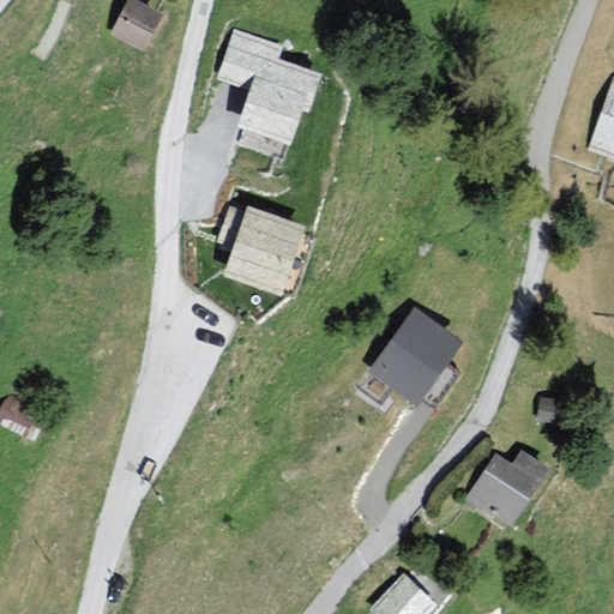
[(173,20),(136,1),(115,41),(152,60),(173,20)]
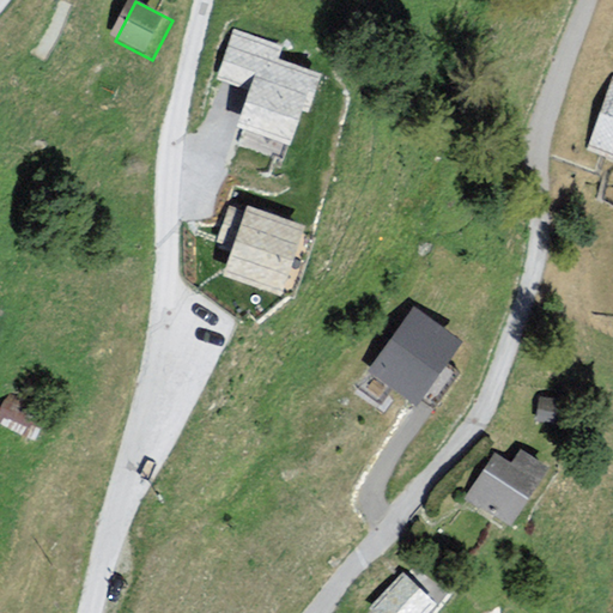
[(216,79),(250,91),(238,126),(289,144),(315,72),(279,59),(283,47),(232,29),(216,79)]
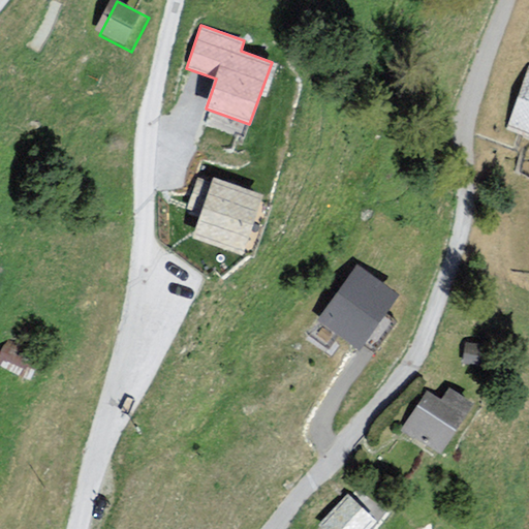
[(528,86),(514,134),(528,138),(528,86)]
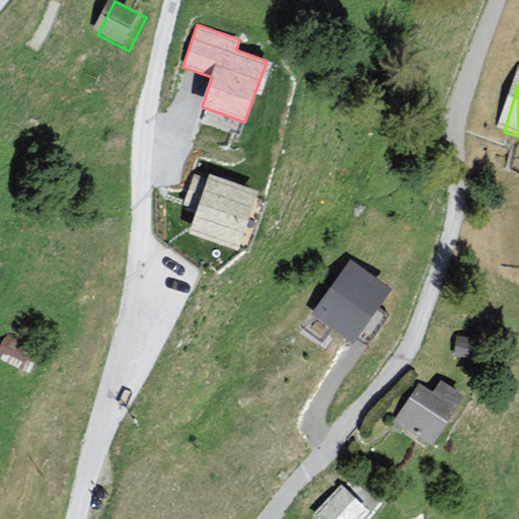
[(213,174),(193,233),(238,248),(257,189),(213,174)]
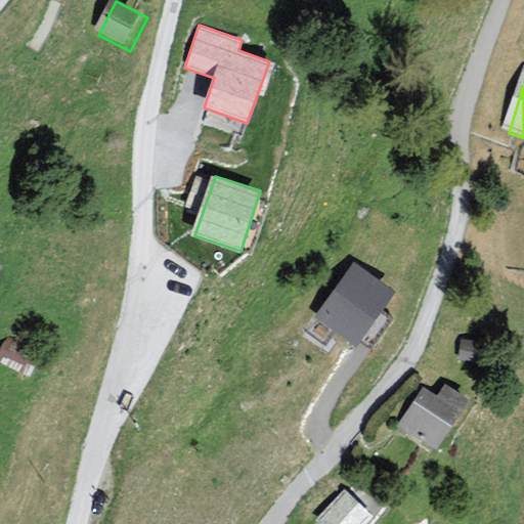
[(354,264),(317,315),(356,343),(393,292),(354,264)]
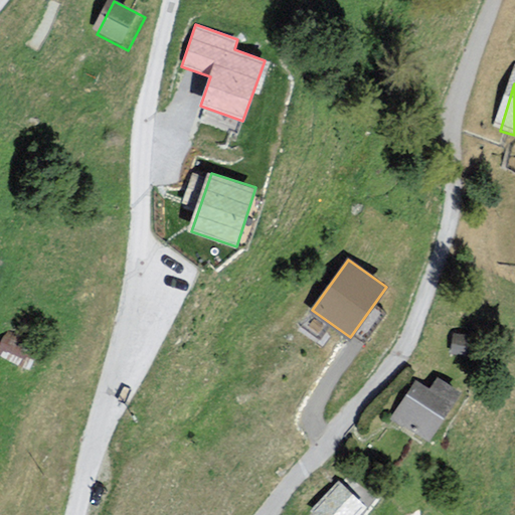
[(48,350),(11,334),(0,359),(0,361),(36,377),(48,350)]
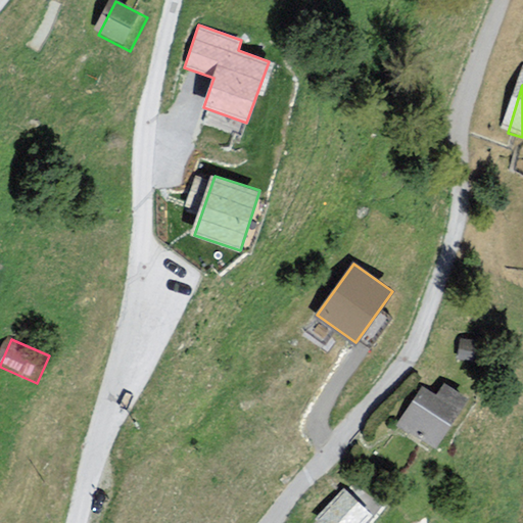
[(487,345),(466,344),(465,362),(485,364),(487,345)]
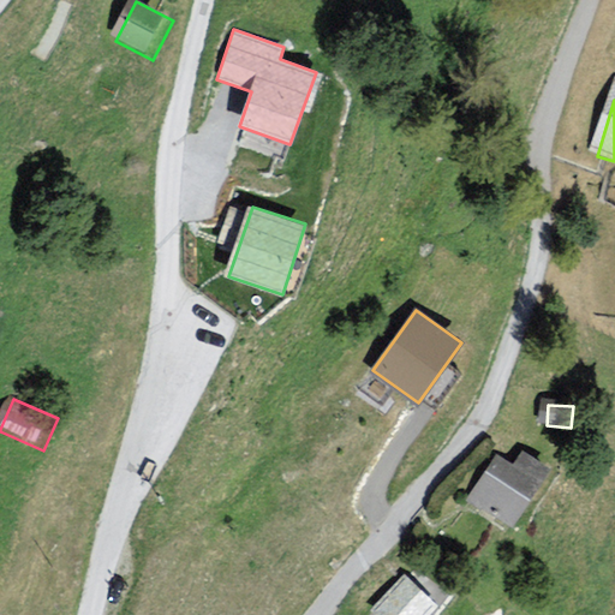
[(554,488),(503,457),(475,506),(525,536),(554,488)]
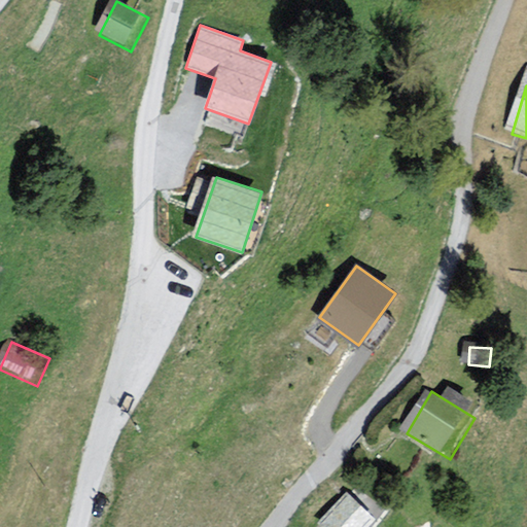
[(348,492),(319,521),(325,526),(363,526),(374,517),(348,492)]
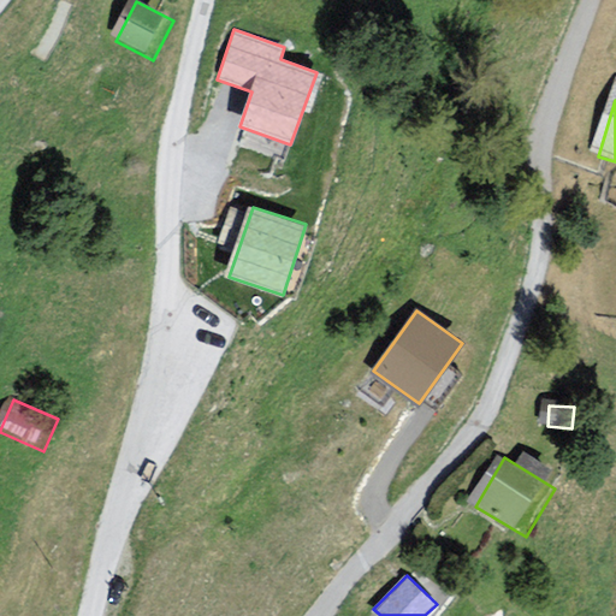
All buildings are outlined.
